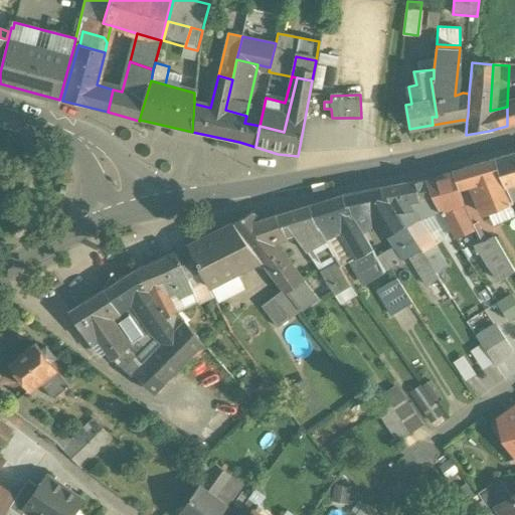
[(264,108),(248,105),(246,116),(244,123),(260,126),(264,108)]
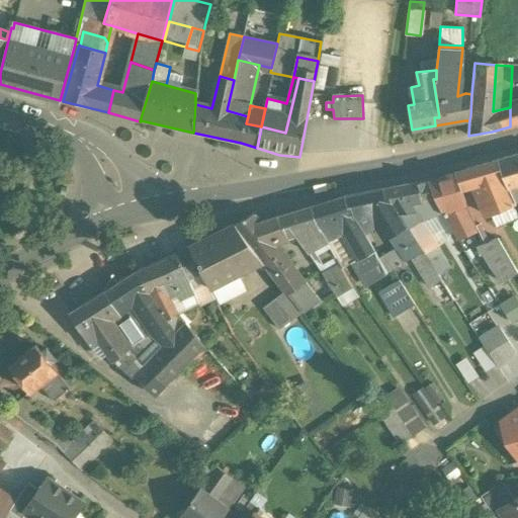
[(517,154),(497,160),(504,177),(503,178),(508,188),(517,184),(517,154)]
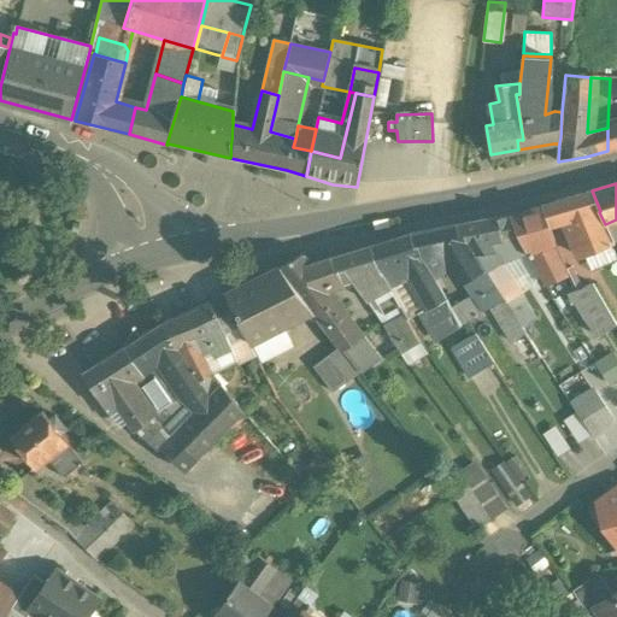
[(592,191),(540,206),(548,228),(564,224),(576,256),(612,241),(605,224),(599,212),(600,211),(592,191)]
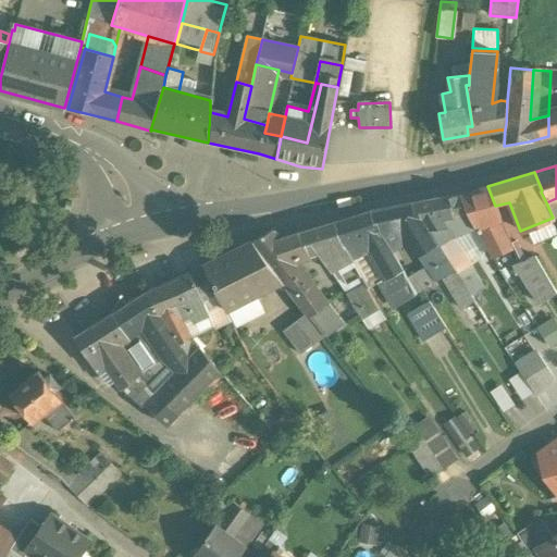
[(487,186),(458,195),(475,227),(499,218),(495,206),(487,186)]
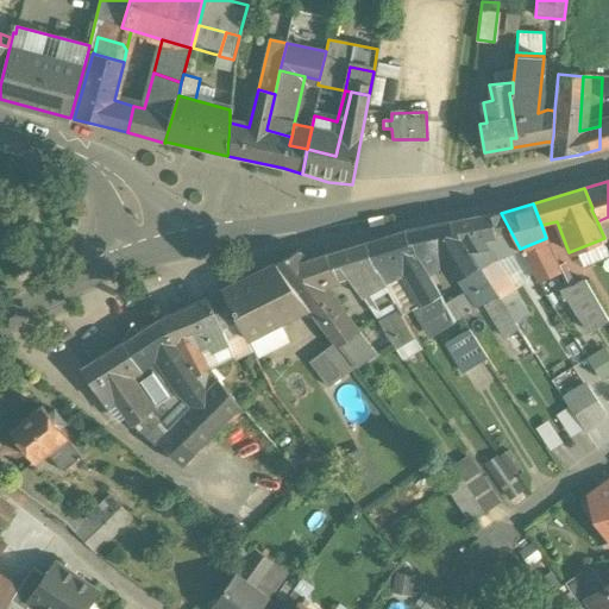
[(501,213),(451,223),(477,264),(479,268),(496,257),(520,249),(501,213)]
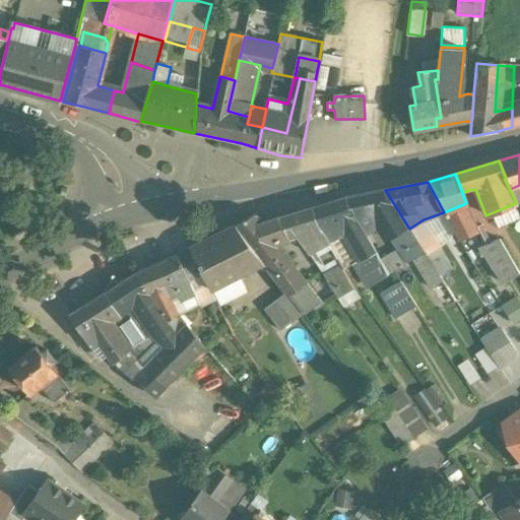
[(519,185),(510,189),(516,203),(518,202),(519,201),(519,185)]
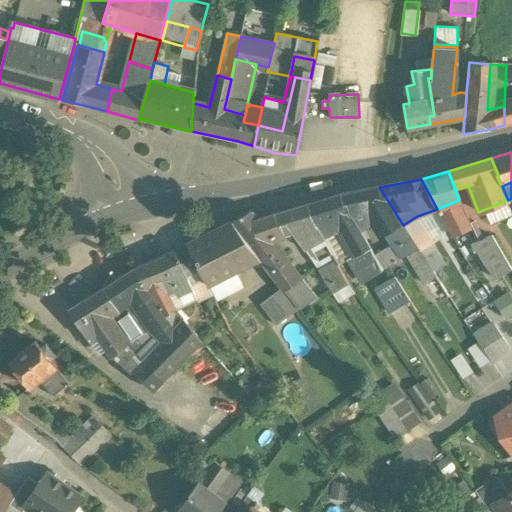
[(379,187),(340,194),(356,223),(369,216),(381,235),(385,233),(401,222),(379,187)]
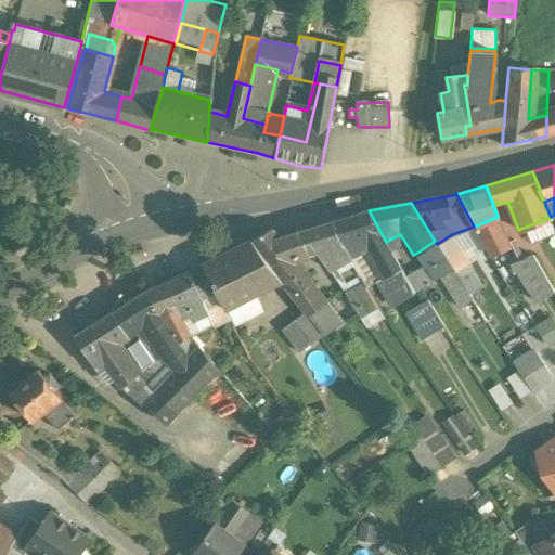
[(369,210),(333,221),(339,239),(348,255),(368,245),(387,278),(401,270),(386,242),(369,210)]
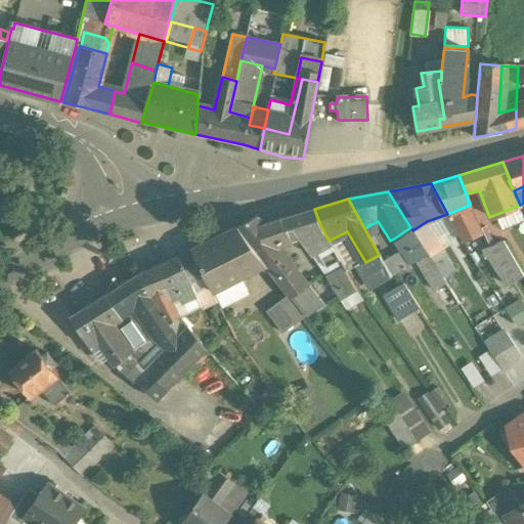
[(470,205),(447,214),(447,215),(462,241),(482,231),(480,226),(471,206),(470,206),(470,205)]
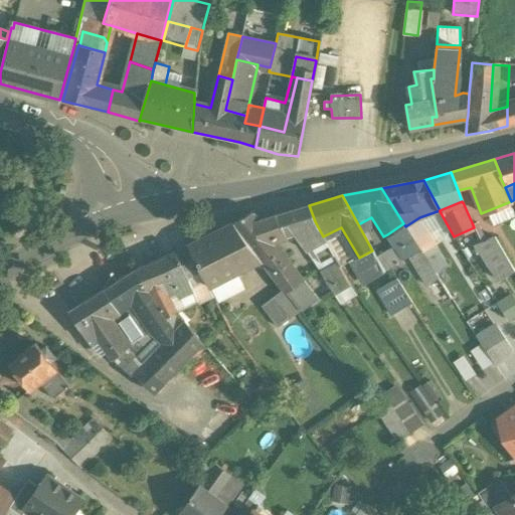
[(309,205),(276,215),(287,234),(294,232),(302,230),(311,248),(312,248),(313,247),(325,241),(323,236),(315,221),(309,205)]
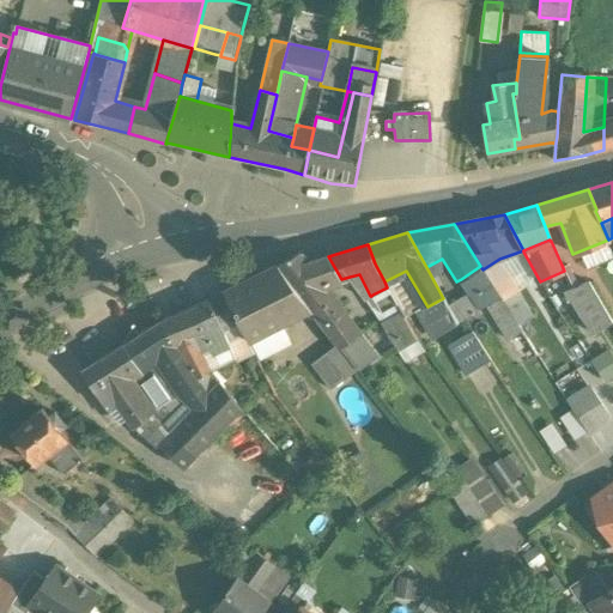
[(595,250),(562,265),(564,271),(572,287),(574,289),(588,281),(606,274),(595,250)]
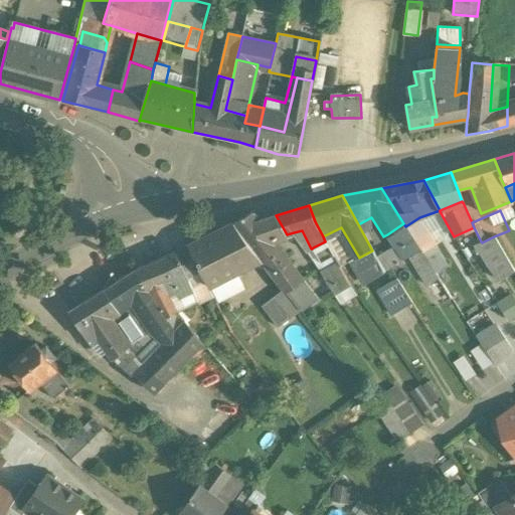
[(276,215),(258,221),(251,213),(233,224),(262,262),(271,274),(290,262),(274,239),(287,234),(276,215)]
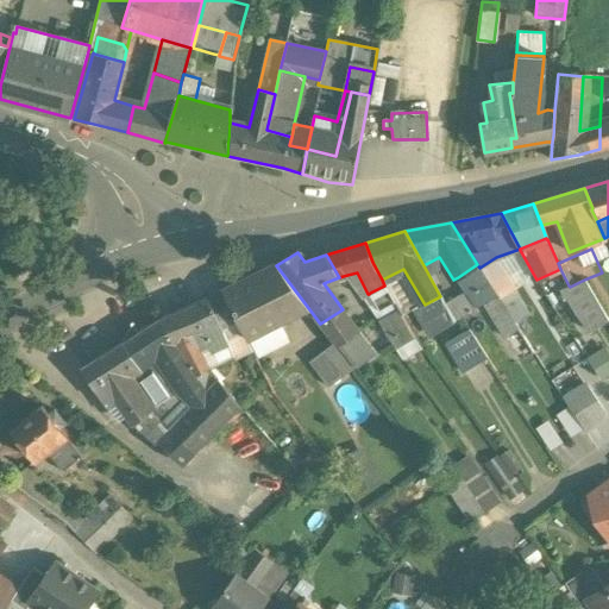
[(424,265),(440,296),(445,305),(466,292),(458,277),(453,280),(439,257),(424,265)]
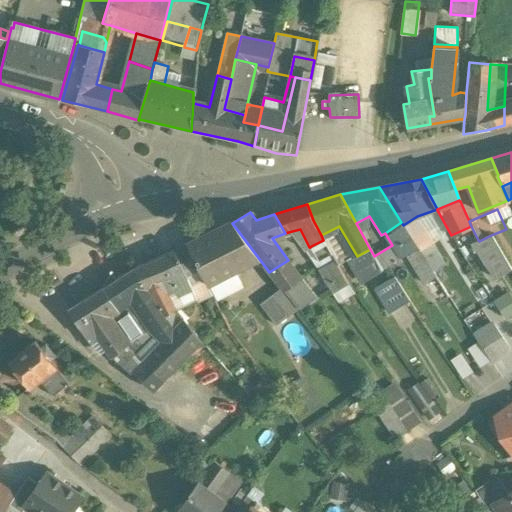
[(417,216),(403,225),(413,240),(425,232),(426,231),(417,216)]
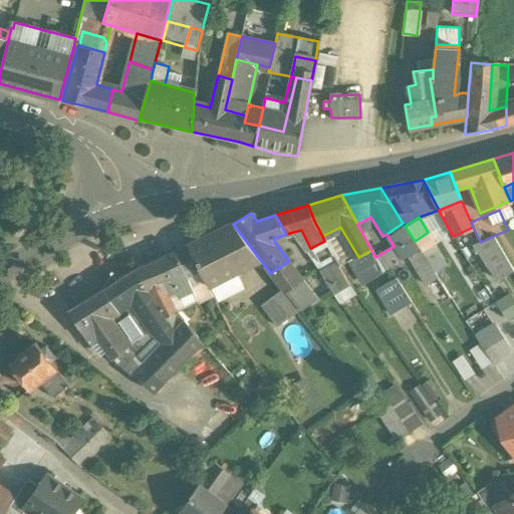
[(403,223),(387,234),(394,246),(403,259),(408,256),(420,250),(415,241),(405,226),(403,223)]
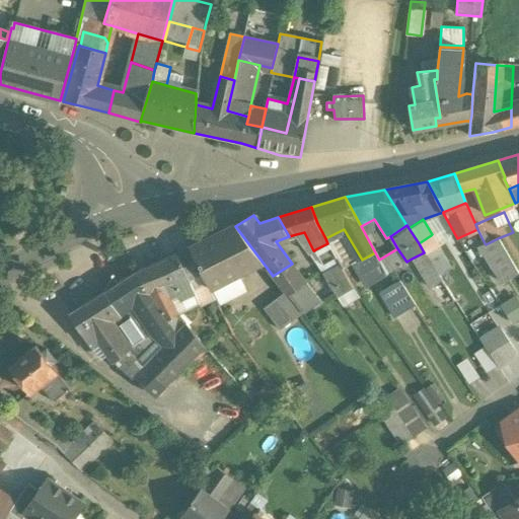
[(235,226),(189,249),(191,253),(201,273),(210,291),(255,267),(264,264),(235,226)]
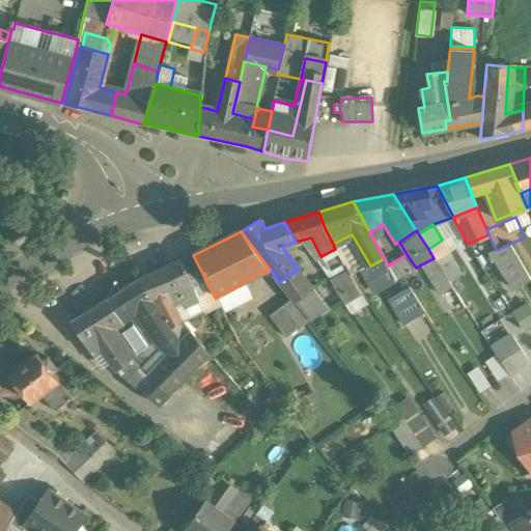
[(352,234),(333,244),(335,249),(343,262),(346,269),(351,276),(370,266),(352,234)]
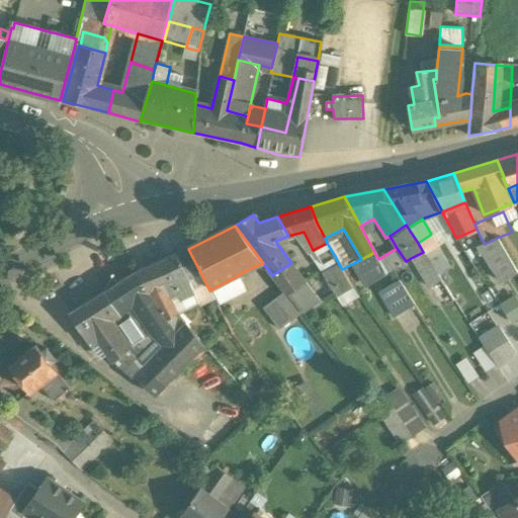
[(304,232),(295,234),(309,253),(313,250),(304,232)]
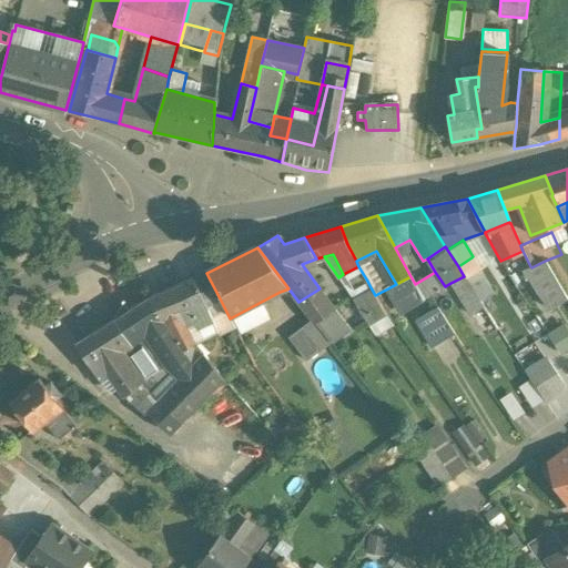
[(472,257),(458,266),(464,276),(478,267),(472,257)]
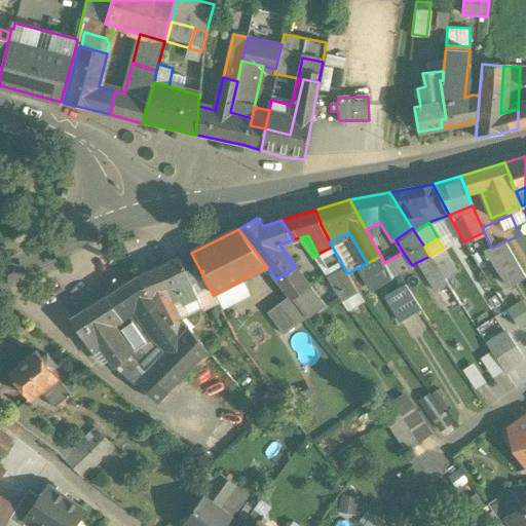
[(517,263),(504,241),(492,248),(491,248),(486,250),(488,258),(490,257),(500,273),(517,263)]
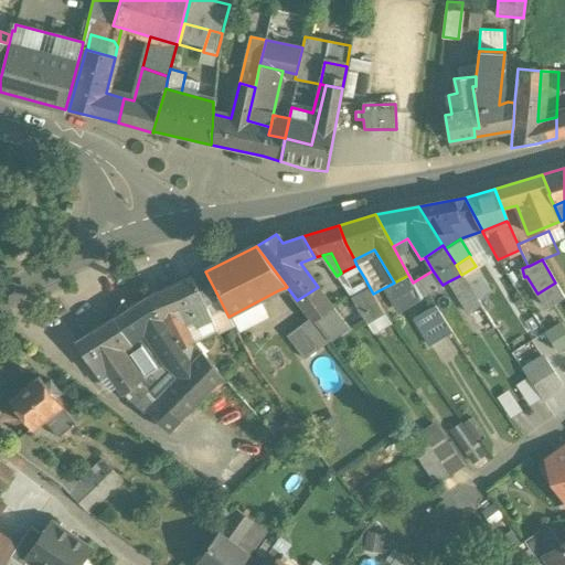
[(356,265),(343,272),(352,287),(365,279),(356,265)]
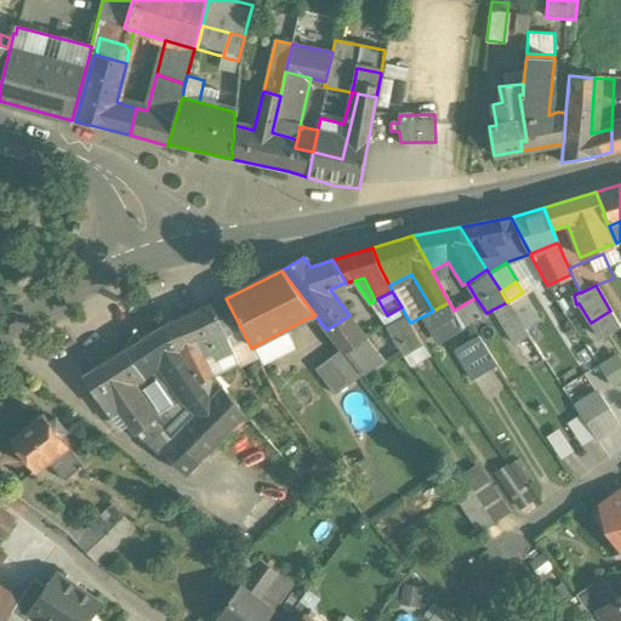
[(476,297),(454,311),(463,328),(486,313),(476,297)]
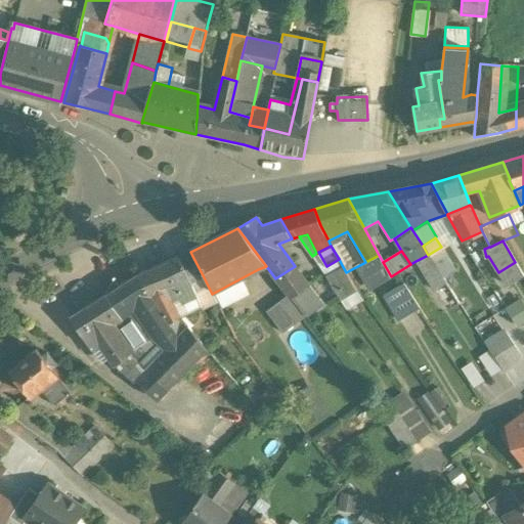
[(383,262),(379,255),(365,262),(346,272),(353,288),(355,291),(359,296),(391,276),(383,262)]
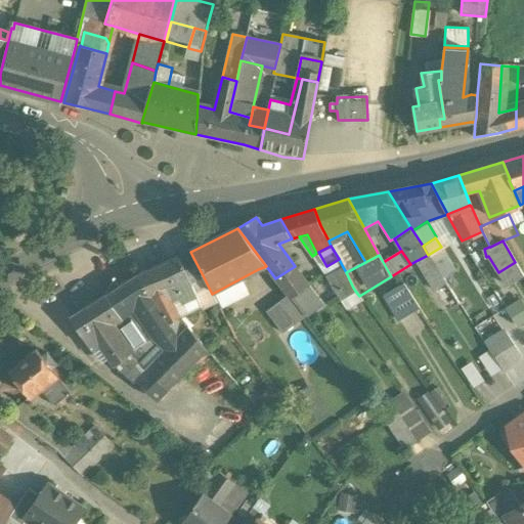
[(428,255),(416,261),(434,290),(446,282),(428,255)]
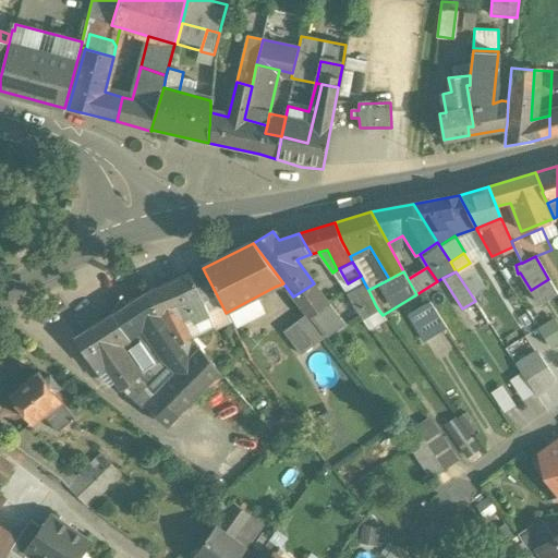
[(205,273),(193,279),(190,274),(176,280),(185,301),(186,301),(195,323),(198,327),(213,320),(203,299),(216,293),(205,273)]
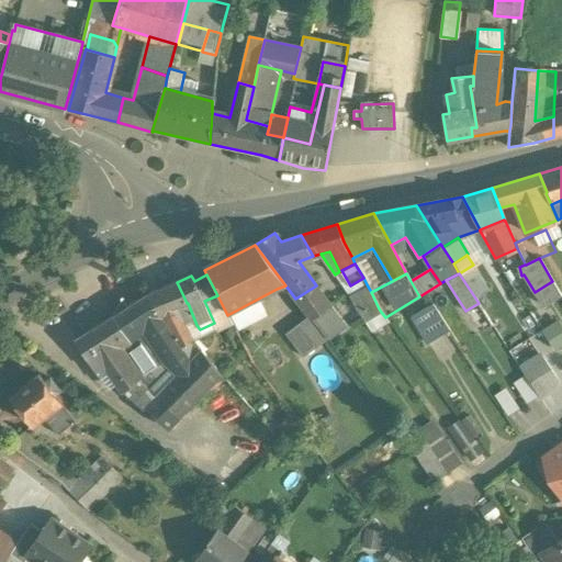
[(552,281),(535,292),(544,307),(561,296),(552,281)]
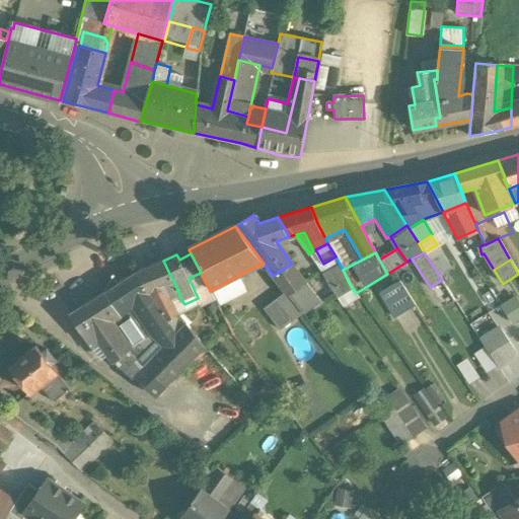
[(163,261),(135,274),(144,288),(147,286),(166,321),(177,314),(188,309),(184,304),(181,300),(173,280),(172,280),(163,261)]
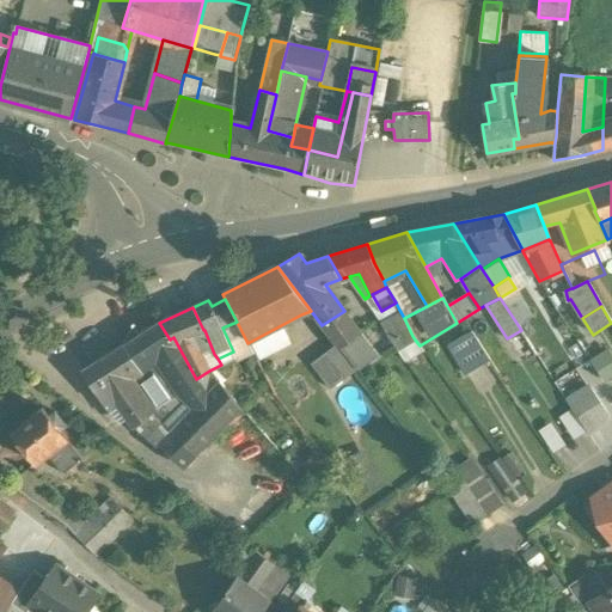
[(399,310),(385,319),(379,322),(392,347),(396,350),(403,348),(415,340),(412,336),(404,318),(399,310)]
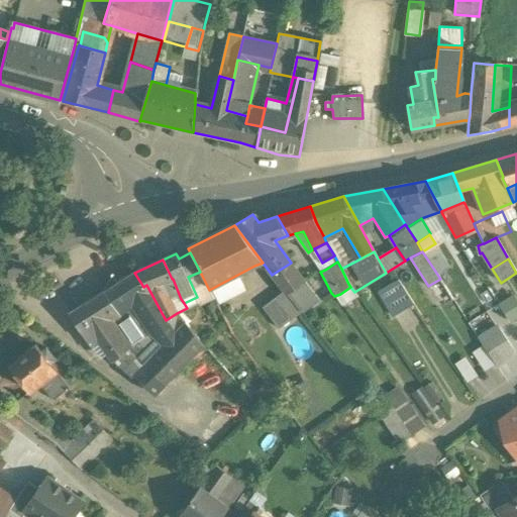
[(291,263),(272,275),(285,292),(287,294),(305,281),(291,263)]
